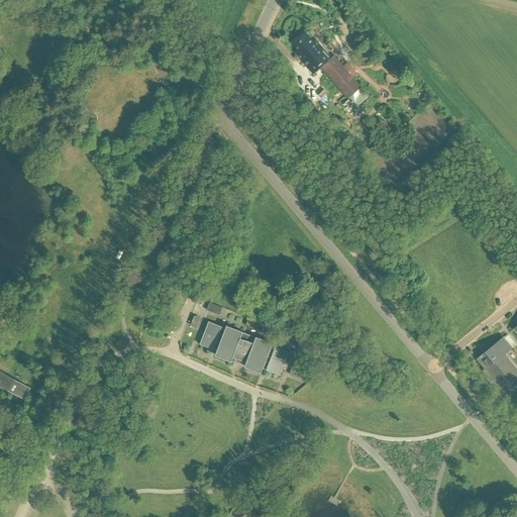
[(305,32),(293,43),(301,53),(297,56),(313,74),(314,73),(321,68),(325,74),(335,85),(347,99),(362,87),(352,77),(357,73),(347,62),(343,66),(334,56),(331,59),(315,39),(313,41),(305,32)]
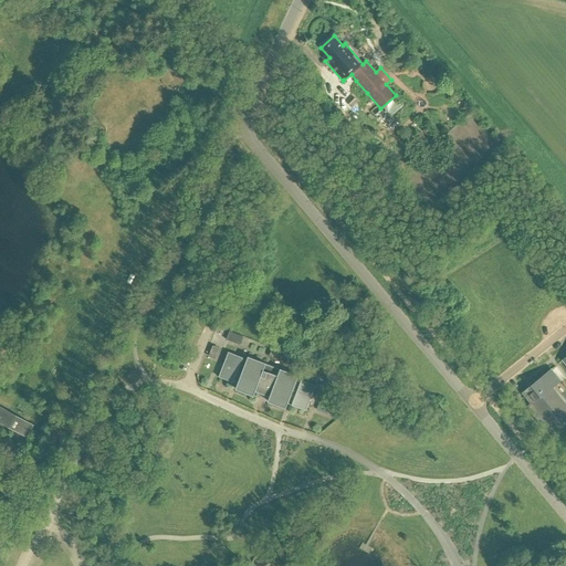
[(352,107),(358,102),(355,98),(348,104),(352,107)]
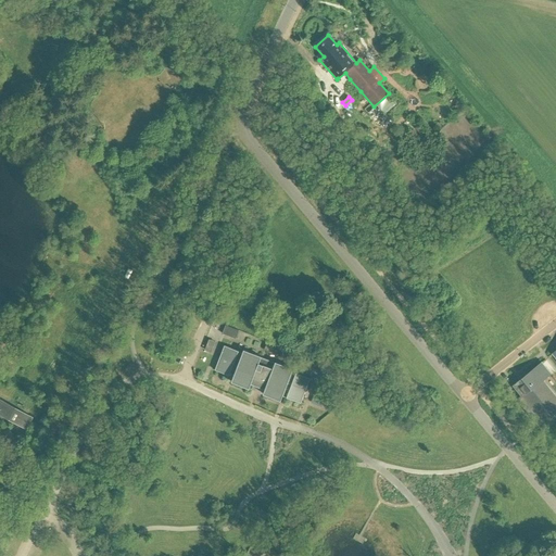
[(226,325),(223,333),(236,339),(239,330),(226,325)]
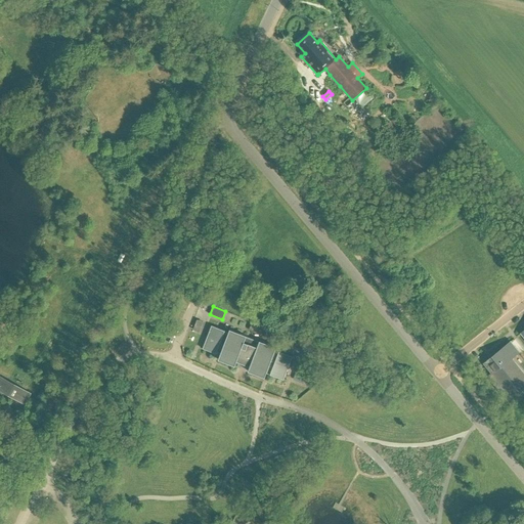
[(249,330),(262,335),(265,326),(252,321),(249,330)]
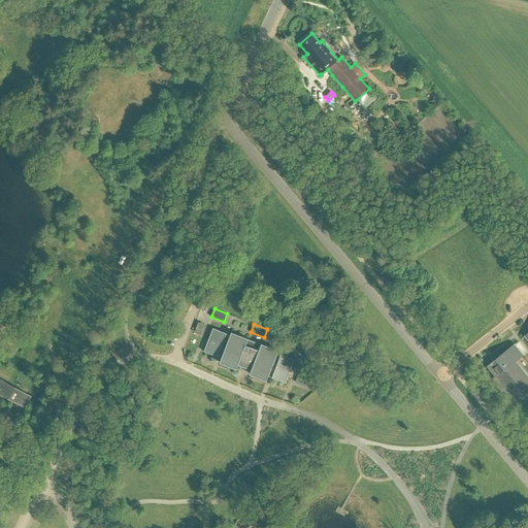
[(212,328),(203,352),(217,357),(218,355),(222,356),(219,362),(236,369),(239,361),(252,366),(249,374),(266,381),(268,374),(272,375),(271,377),(285,383),(294,359),(276,353),(277,350),(261,343),(262,340),(249,335),(248,338),(231,332),(230,334),(212,328)]
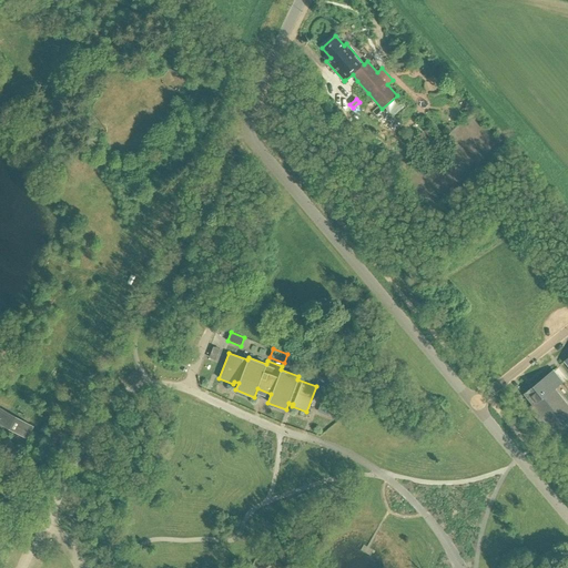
[(313,374),(327,378),(330,371),(316,365),(313,374)]
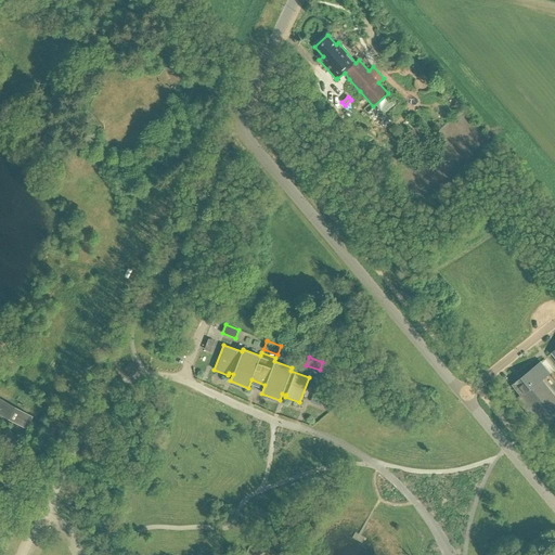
[(523,379),(514,387),(520,395),(516,398),(542,429),(554,418),(554,398),(540,379),(549,373),(539,362),(520,377),(523,379)]
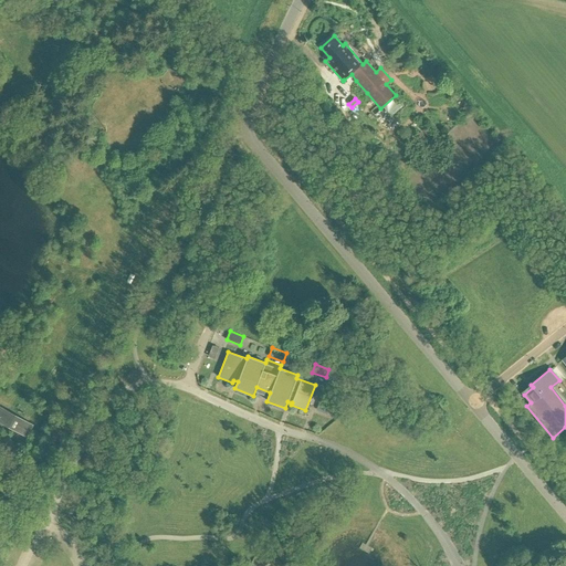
[(0,421),(17,431),(22,420),(9,412),(2,411),(0,410),(0,421)]
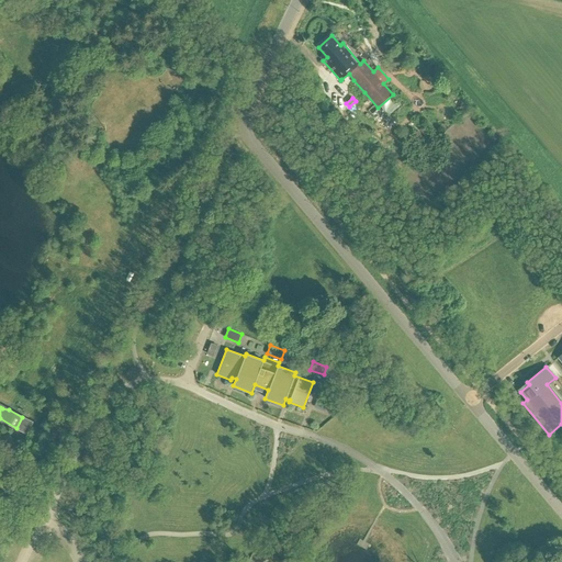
[(22,430),(21,430),(26,434),(32,424),(26,420),(22,430)]
